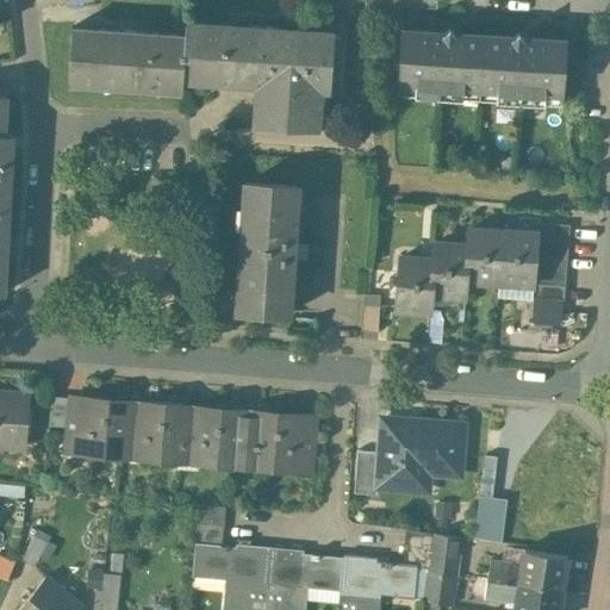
[(259,78),(262,26),(247,25),(247,27),(187,23),(186,35),(182,80),(204,81),(205,74),(259,78)]
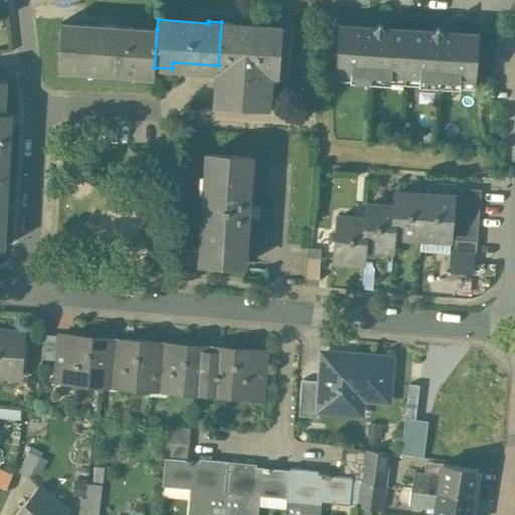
[(104,25),(61,22),(57,69),(59,70),(59,64),(153,70),(152,76),(153,76),(154,67),(157,29),(115,26),(115,25),(104,24),(104,25)]
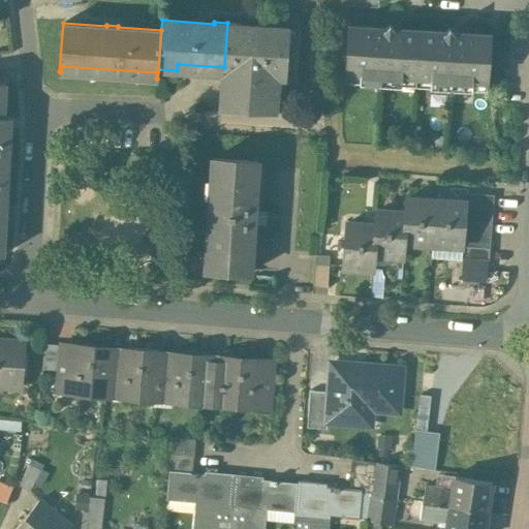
[(227,23),(224,67),(223,73),(230,73),(227,107),(221,106),(221,109),(275,113),(278,78),(285,79),(288,29),(242,26),(242,24),(227,23)]
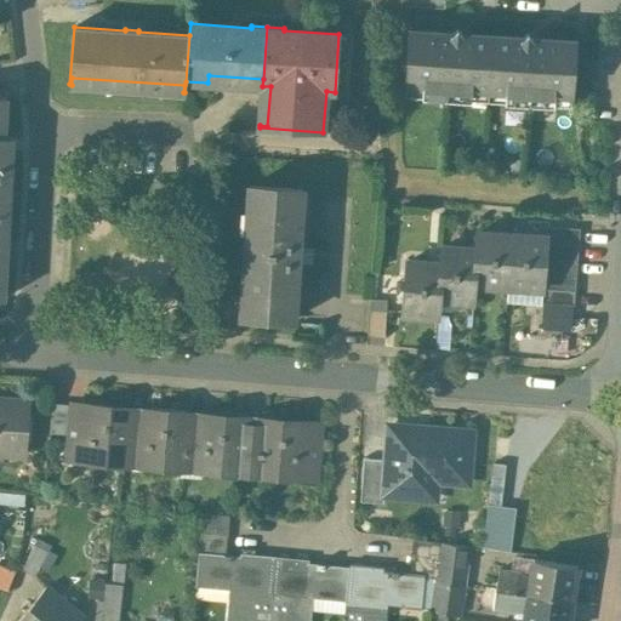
[(488,101),(493,36),(465,34),(465,33),(460,27),(453,34),(409,32),(405,85),(422,97),(471,101),(472,89),(488,90),(488,101)]
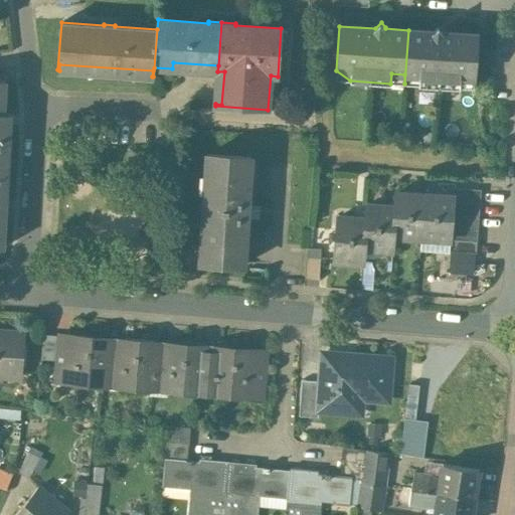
[(408,30),(404,83),(405,83),(405,74),(419,75),(418,86),(459,88),(460,78),(474,79),(477,34),(444,32),(444,30),(440,26),(434,31),(408,30)]
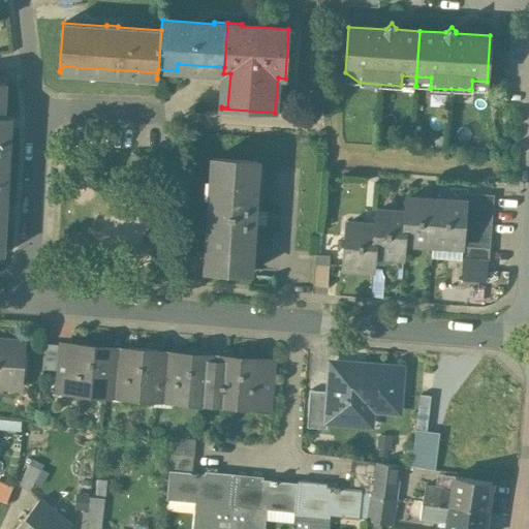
[(6,81),(0,81),(0,166),(9,167),(12,117),(5,116),(6,81)]
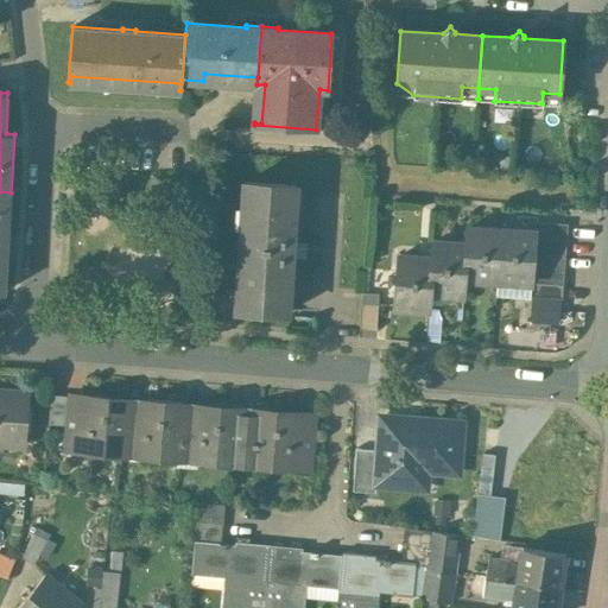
[(297,185),(245,182),(236,310),(289,314),(297,185)]
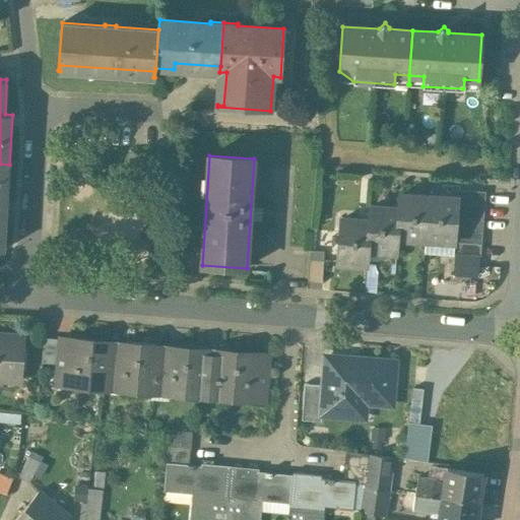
[(9,165),(0,164),(0,249),(5,250),(9,165)]
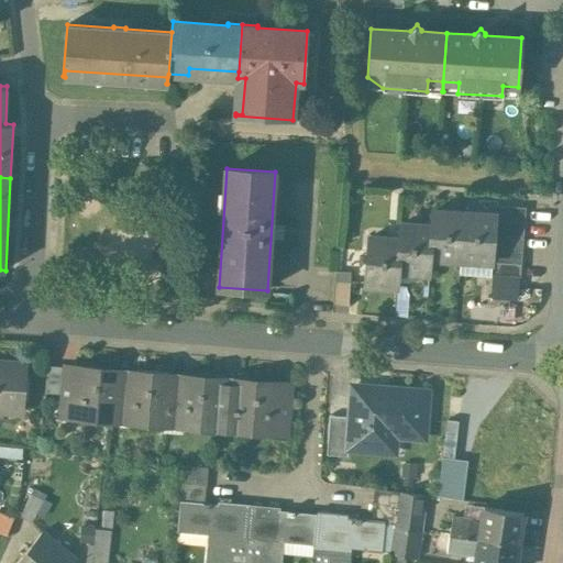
[(526,208),(496,206),(495,216),(495,220),(525,223),(526,208)]
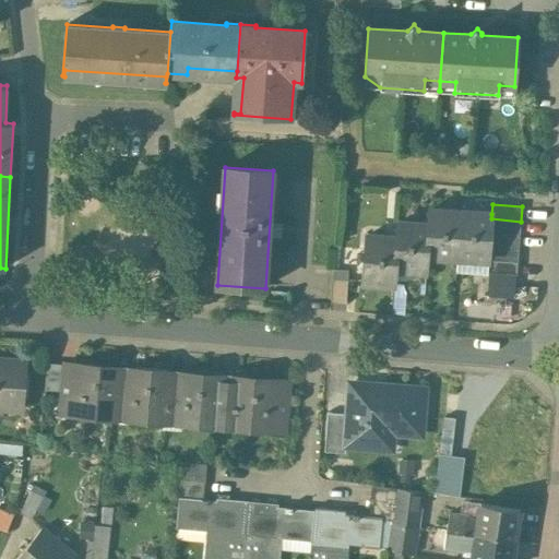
[(460,212),(429,210),(428,225),(429,225),(426,257),(427,257),(456,259),(460,212)]
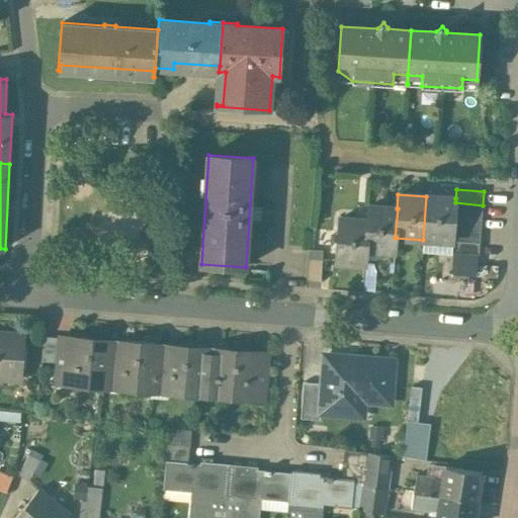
[(455,198),(426,196),(423,240),(423,252),(451,254),(452,242),(453,228),(454,216),(455,202),(455,198)]
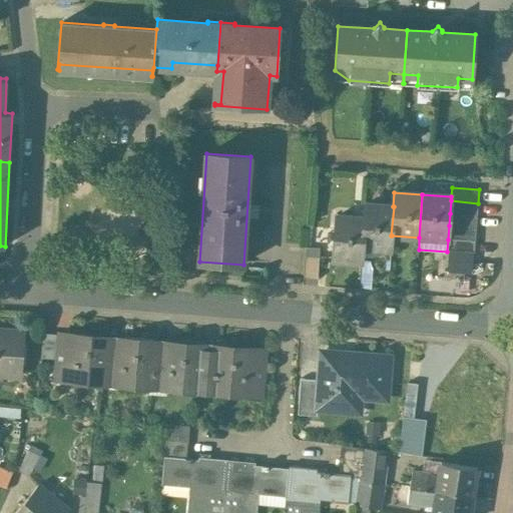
[(478,203),(451,200),(450,213),(477,215),(478,203)]
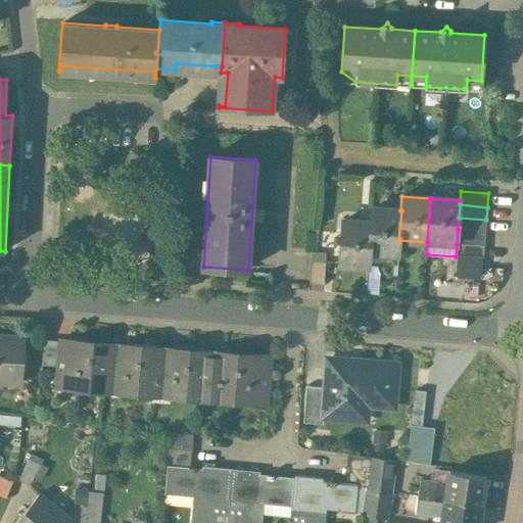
[(400,210),(372,208),(371,223),(372,223),(369,252),(370,252),(398,254),(399,240),(398,240),(401,210),(400,210)]
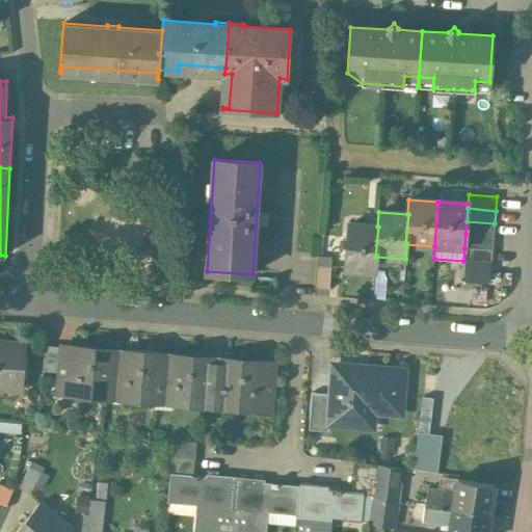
[(495,223),(467,221),(466,234),(494,236),(495,223)]
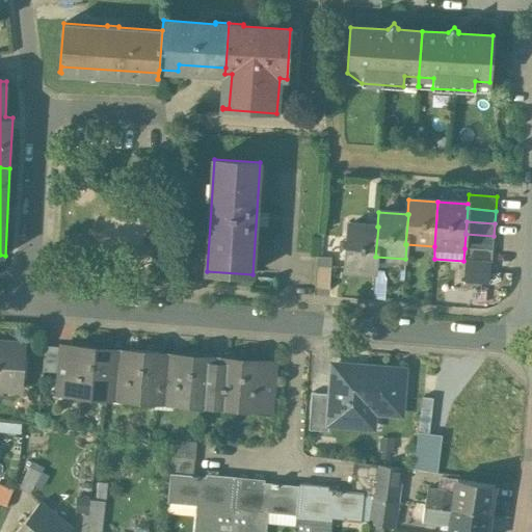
[(377,227),(348,224),(345,269),(375,271),(376,257),(375,257),(378,227),(377,227)]
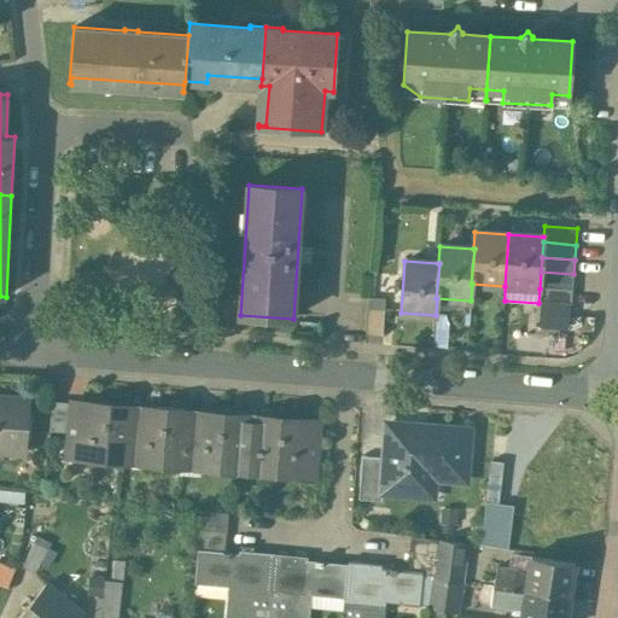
[(573,274),(541,272),(540,289),(572,291),(573,274)]
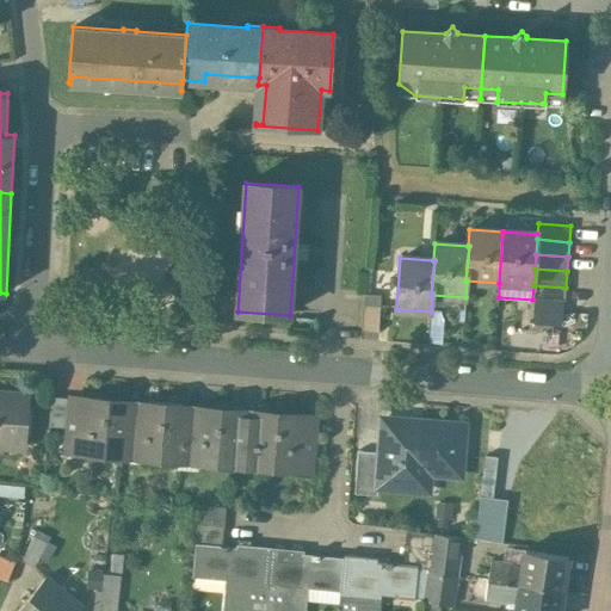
[(566,288),(534,285),(532,300),(565,303),(566,288)]
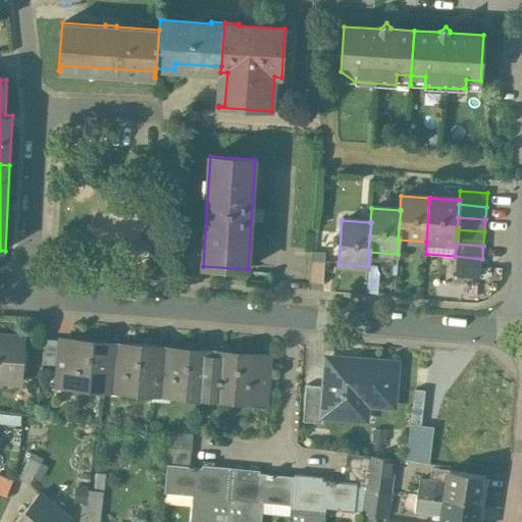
[(324,253),(312,252),(311,261),(324,262),(324,253)]
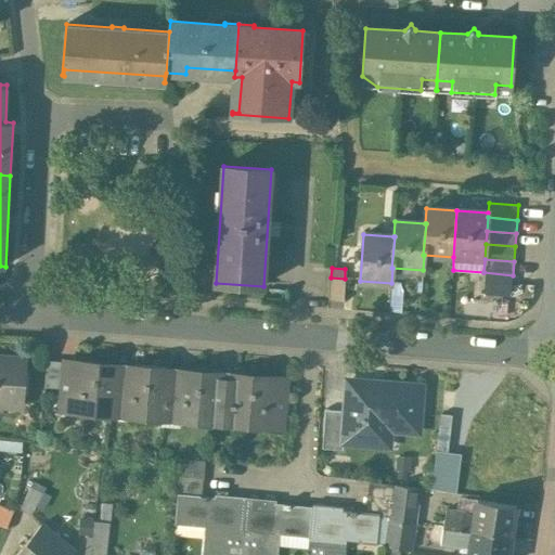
[(331,278),(330,278),(327,301),(344,302),(345,279),(331,278)]
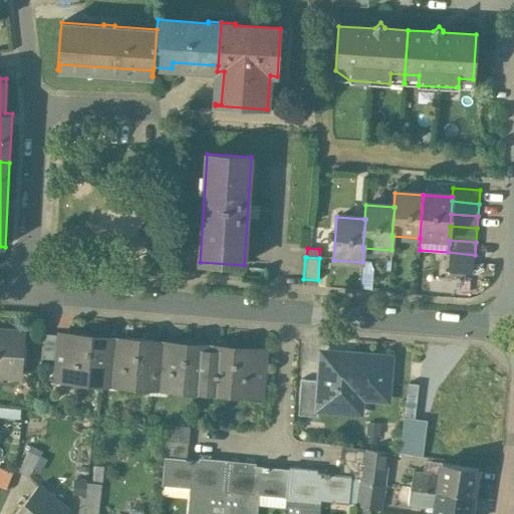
[(24,333),(0,330),(0,374),(20,376),(24,333)]
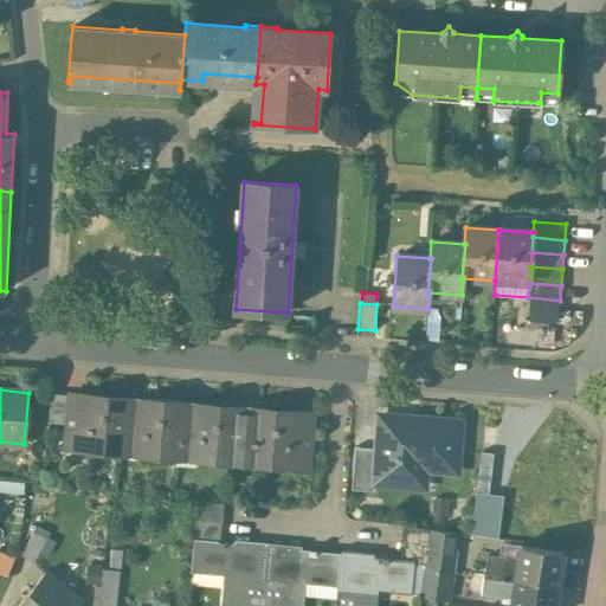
[(124,399),(91,395),(90,407),(88,437),(88,449),(121,452),(122,439),(124,411),(124,399)]
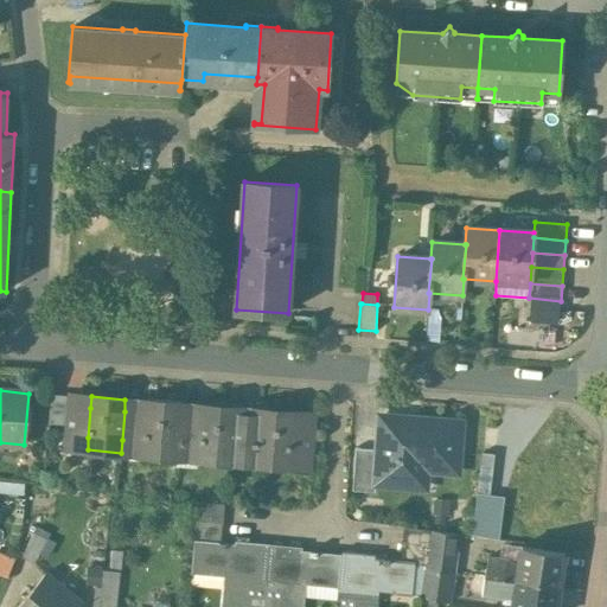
[(181,403),(148,401),(147,413),(145,441),(145,454),(177,457),(178,445),(180,415),(181,403)]
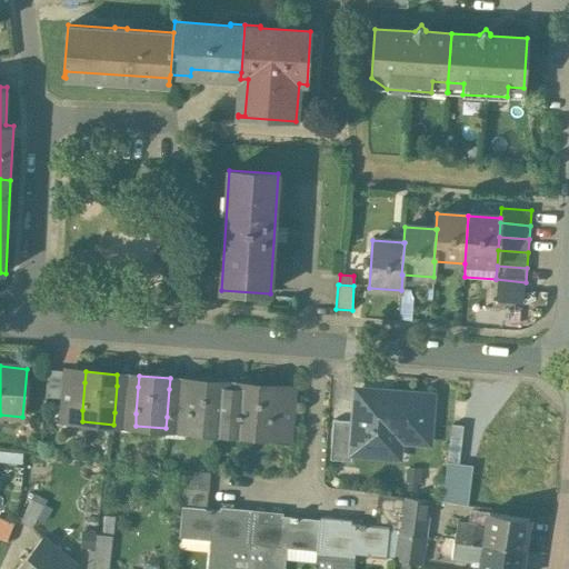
[(85,382),(65,381),(62,408),(82,410),(85,382)]
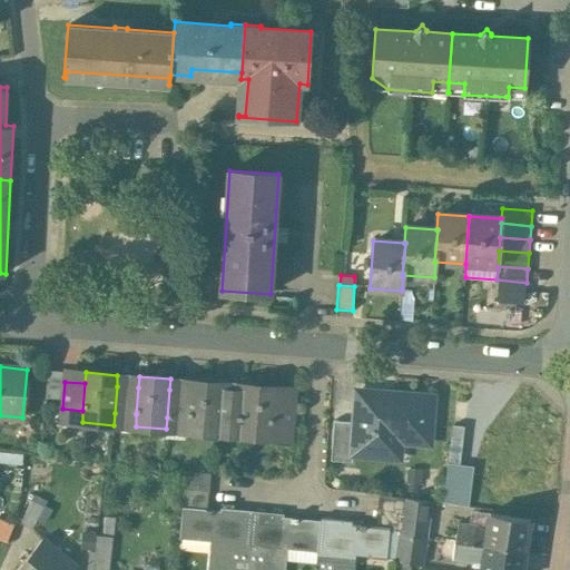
[(222,384),(190,382),(189,392),(187,419),(186,430),(218,433),(222,389),(222,384)]
